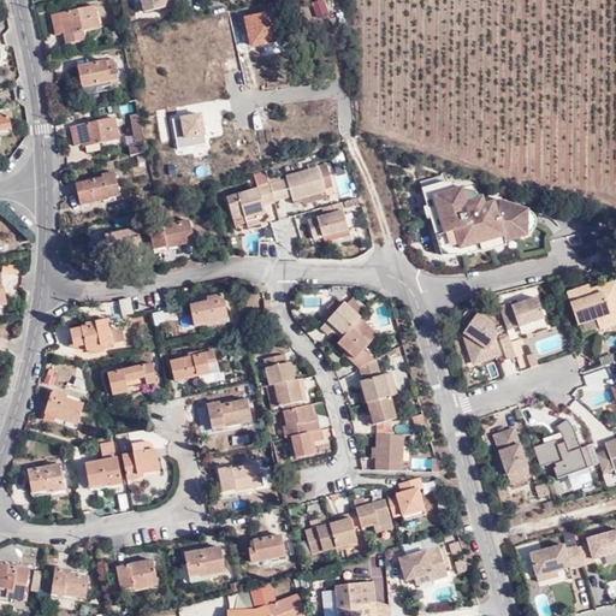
[(142,0),(146,12),(171,6),(169,0),(142,0)]
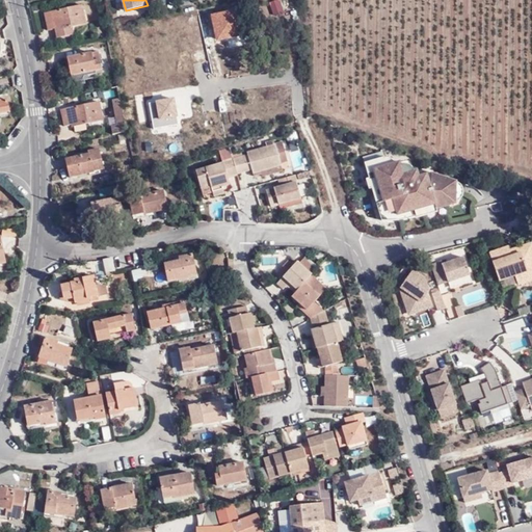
[(272,0),(269,2),(276,17),(286,12),(280,0),(272,0)]
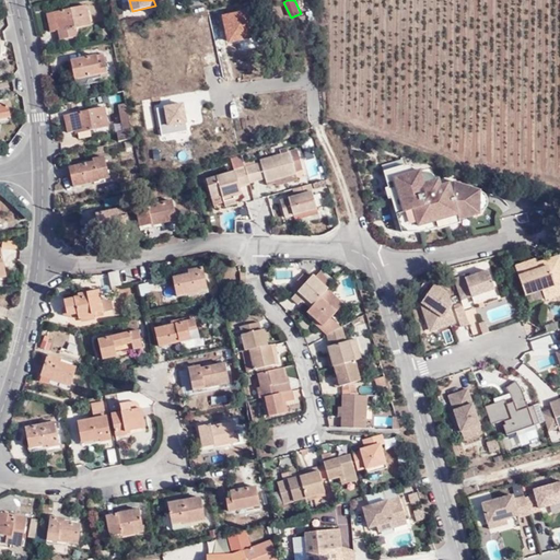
[(90,26),(85,7),(46,15),(49,32),(57,31),(59,42),(77,37),(76,30),(90,26)]
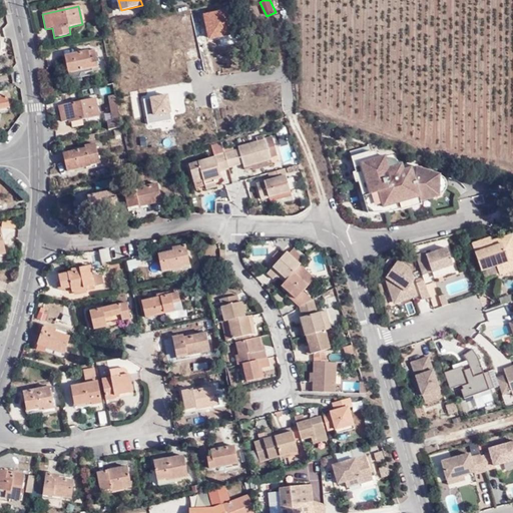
[(227,9),(203,13),(208,39),(232,34),(227,9)]
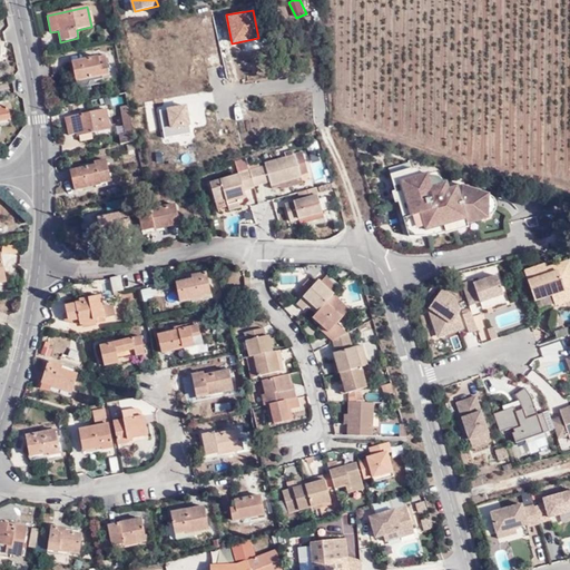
[(77,61),(80,78),(94,76),(95,78),(106,75),(114,74),(111,64),(105,65),(102,56),(77,61)]
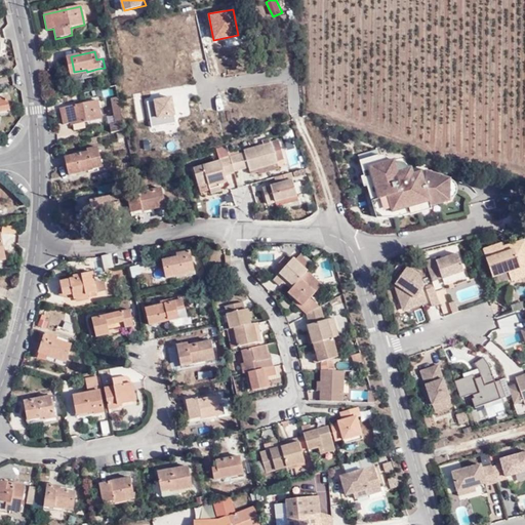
[(171,95),(154,99),(157,117),(175,114),(171,95)]
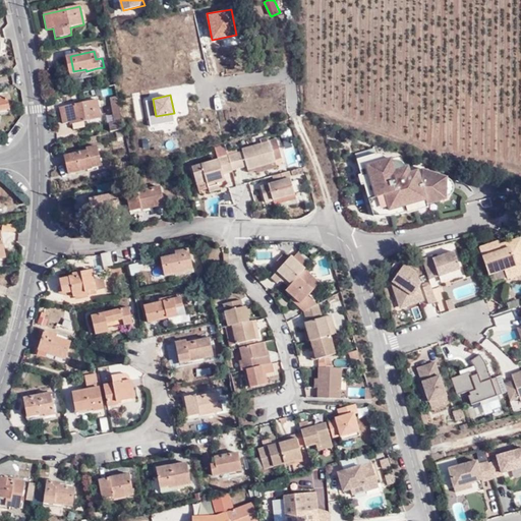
[(0,109),(9,108),(7,96),(0,97),(0,109)]
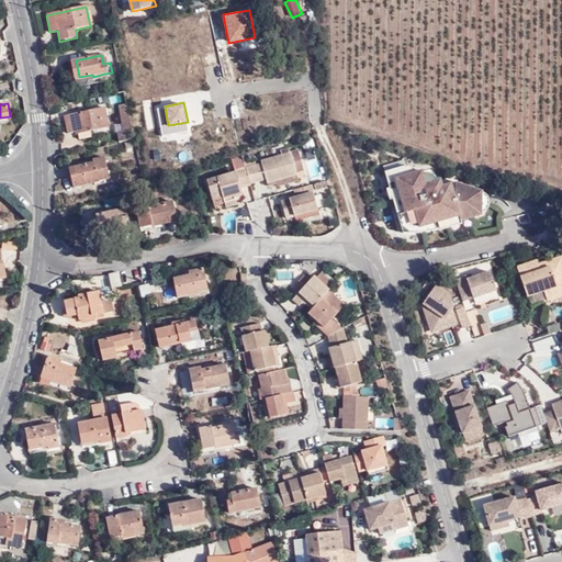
[(108,125),(103,107),(63,116),(67,132),(75,130),(78,138),(89,135),(88,130),(108,125)]
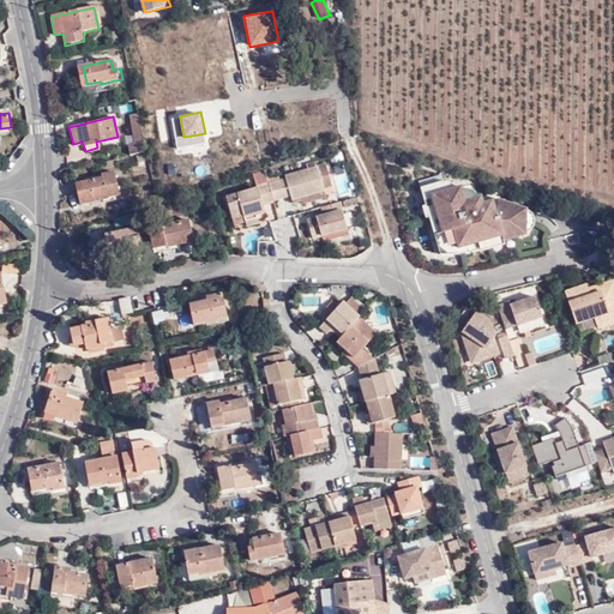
[(133,121),(138,144),(146,142),(142,119),(133,121)]
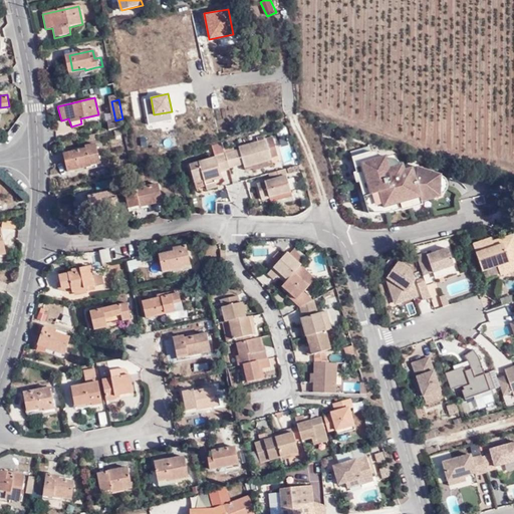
[(111,130),(124,127),(122,118),(115,120),(109,120),(111,130)]
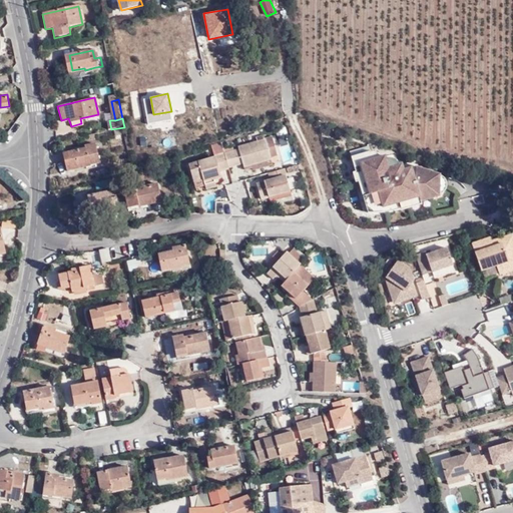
[(273,136),(266,138),(271,157),(278,155),(273,136)]
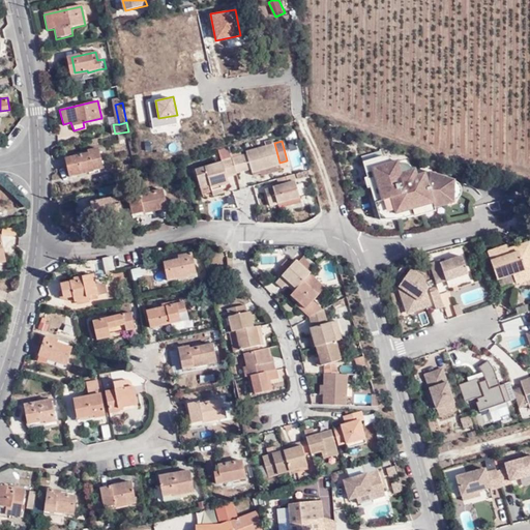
[(233,157),(237,172),(252,168),(253,172),(281,165),(280,163),(274,143),(247,151),(247,153),(233,157)]
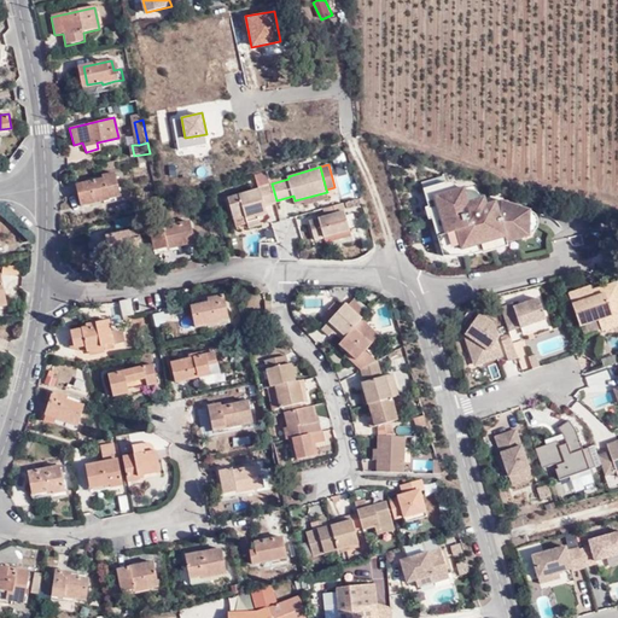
[(268,172),(255,175),(260,186),(272,184),(268,172)]
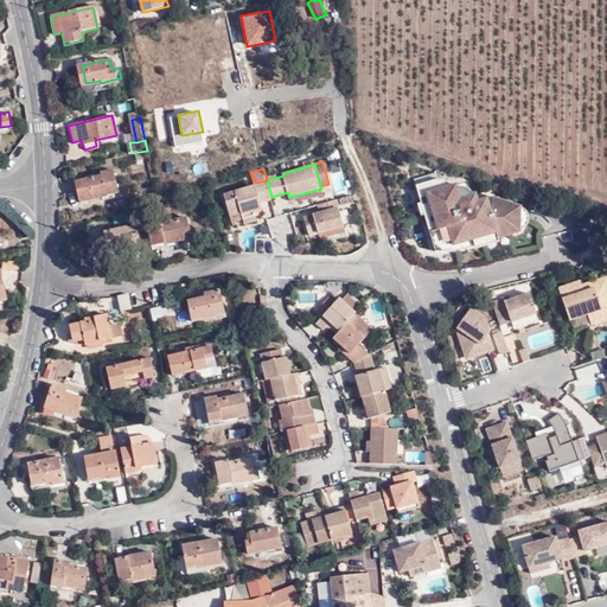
[(338,197),(352,193),(345,170),(332,173),(338,197)]
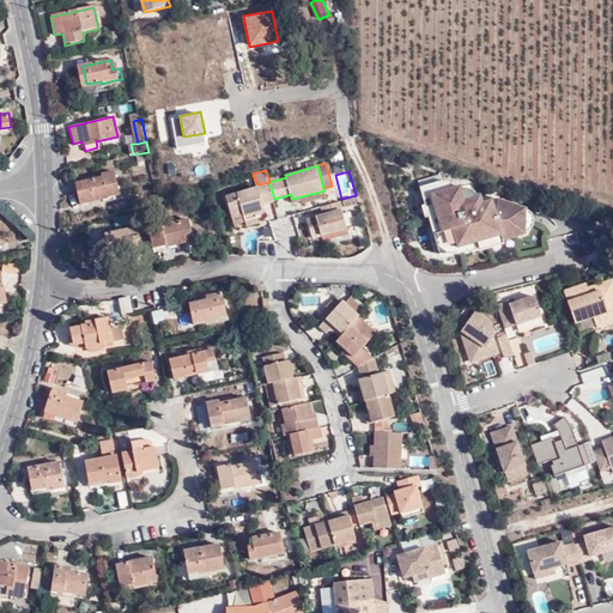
[(99,201),(116,198),(110,175),(98,177),(99,181),(73,187),(78,208),(99,204),(99,201)]
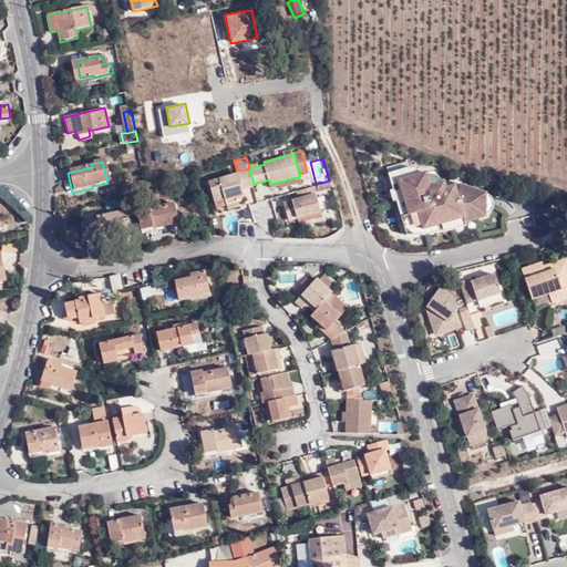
[(395,196),(405,227),(422,222),(422,224),(441,218),(442,223),(464,216),(465,218),(474,216),(474,215),(472,210),(484,207),(480,193),(482,188),(460,181),(445,185),(443,178),(441,179),(430,183),(426,172),(425,168),(420,171),(412,173),(410,165),(409,164),(388,169),(393,187),(398,185),(401,195),(395,196)]
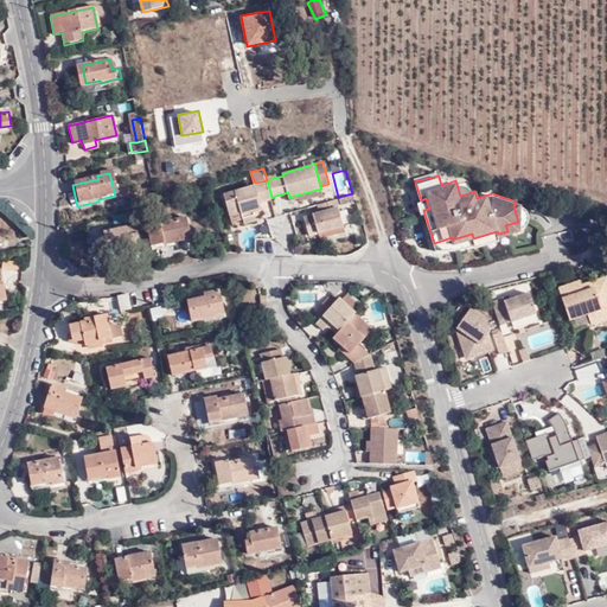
[(261,202),(272,198),(272,197),(267,180),(255,183),(255,185),(224,193),(230,212),(241,210),(243,217),(246,223),(257,219),(256,216),(255,211),(263,209),(261,202)]
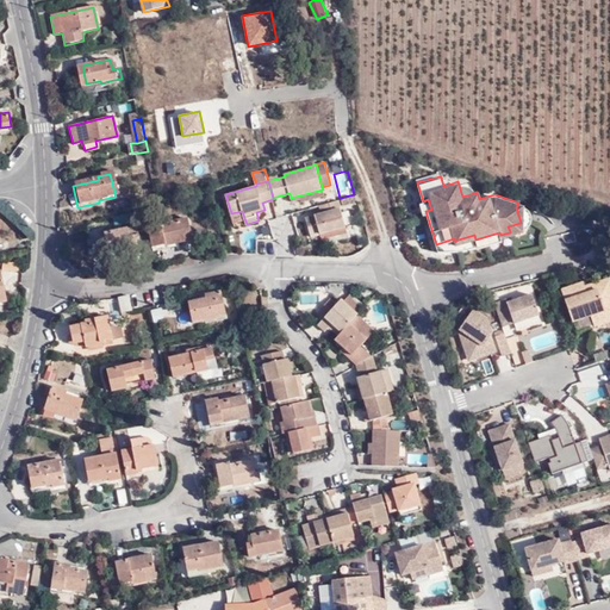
[(459,185),(462,197),(474,193),(473,191),(472,188),(468,186),(465,184),(461,184),(459,185)]
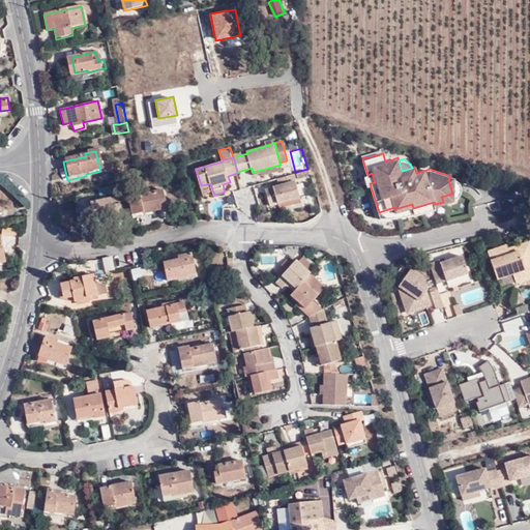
[(295,173),(281,177),(283,184),(269,188),(272,204),(280,202),(281,204),(302,198),(295,173)]
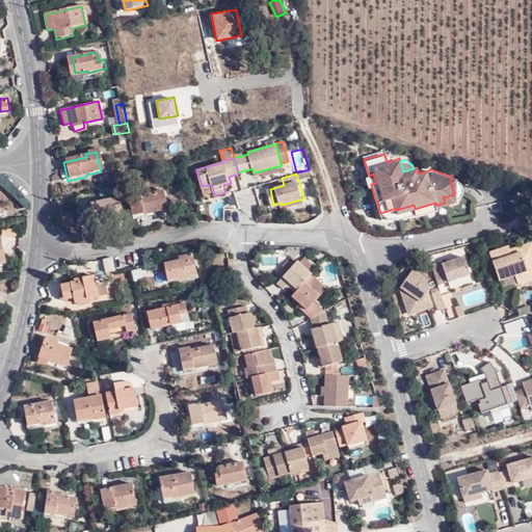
[(373,174),(369,176),(366,176),(369,185),(371,184),(376,183),(373,174)]
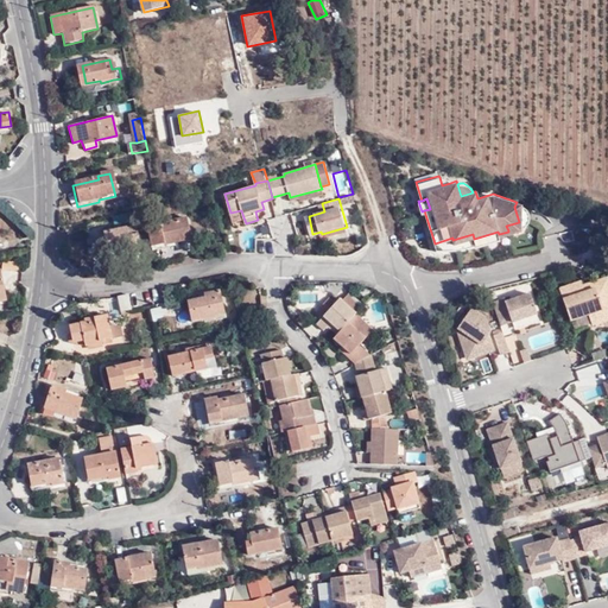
[(506,226),(508,230),(520,227),(523,226),(526,222),(529,220),(529,216),(529,211),(527,209),(525,206),(523,203),(517,202),(514,207),(519,222),(506,226)]
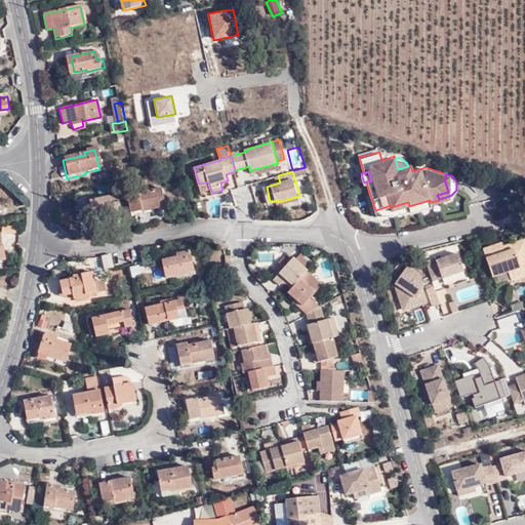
[(208,182),(199,184),(201,191),(210,188),(208,182)]
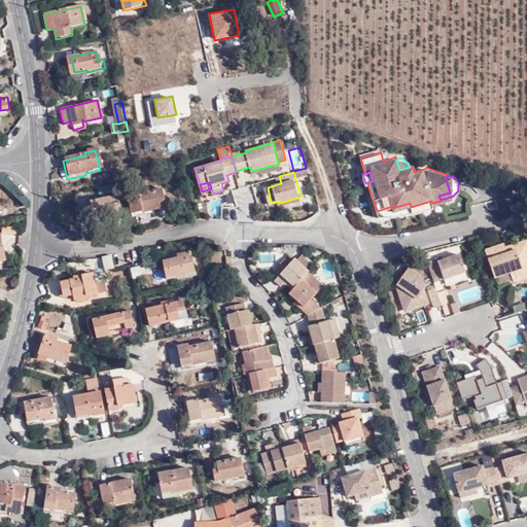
[(163,204),(159,184),(135,190),(135,188),(124,190),(128,209),(143,206),(144,208),(163,204)]
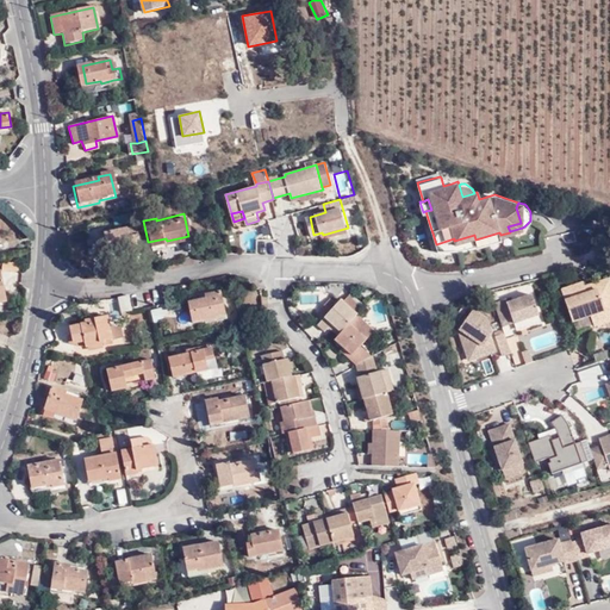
[(139,244),(135,223),(103,230),(105,237),(95,240),(98,251),(122,247),(122,250),(132,248),(134,247),(139,244)]
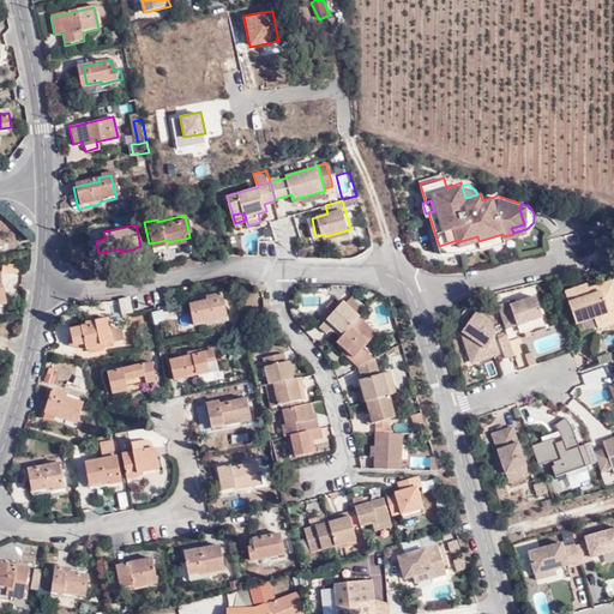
[(350,229),(325,236),(326,240),(351,233),(350,229)]
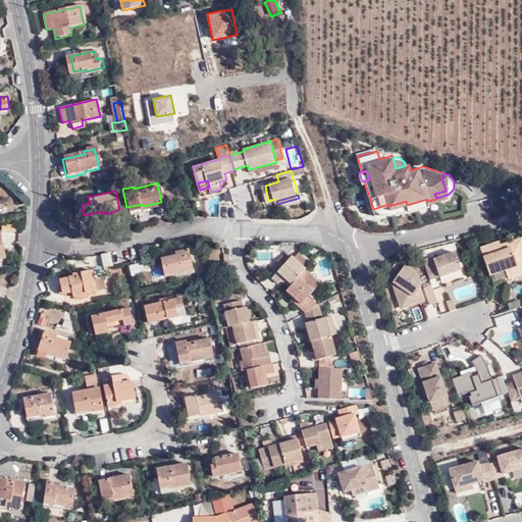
[(427,199),(407,205),(409,210),(429,204),(428,201),(427,199)]
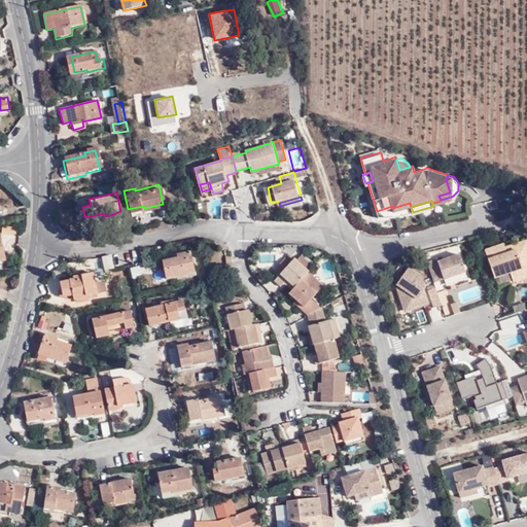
[(392,206),(377,211),(378,215),(394,214),(393,212),(411,207),(410,203),(392,208),(392,206)]
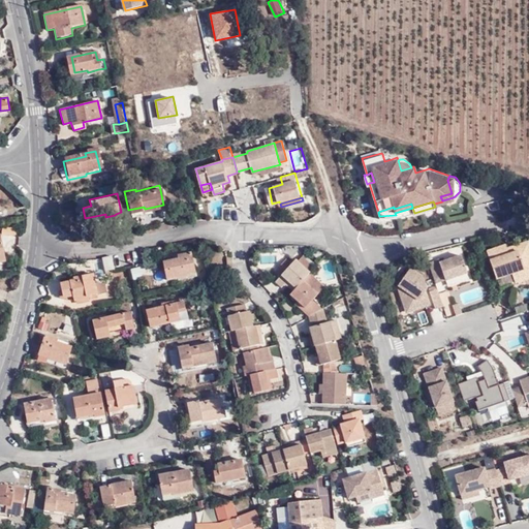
[(504,245),(487,251),(490,260),(489,260),(498,286),(509,283),(510,287),(527,282),(525,278),(528,276),(528,247),(527,242),(506,249),(504,245)]
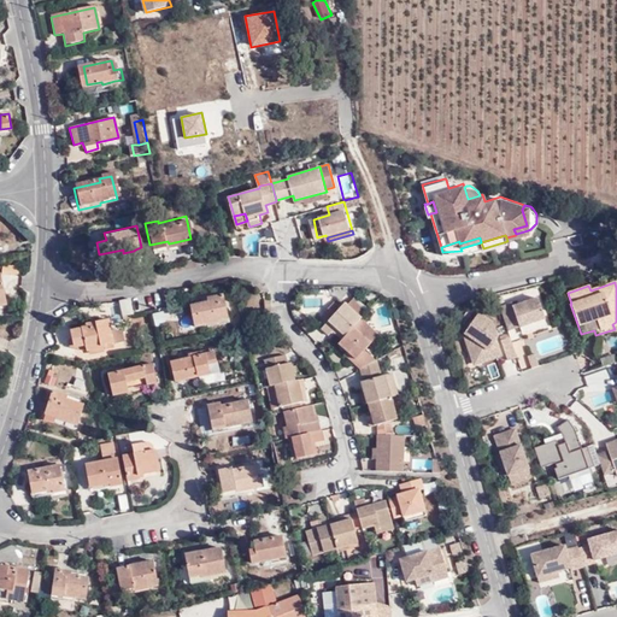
[(227,316),(223,295),(211,299),(211,300),(189,305),(194,327),(217,322),(217,318),(227,316)]
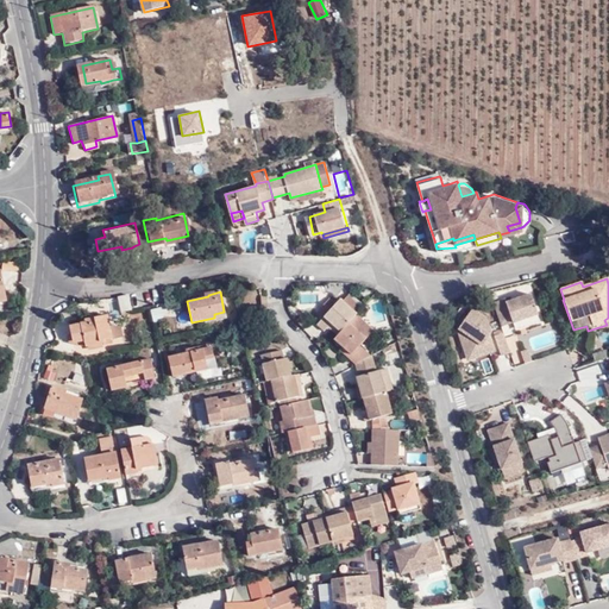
[(504,299),(493,302),(500,322),(510,318),(512,322),(537,314),(529,294),(506,302),(504,299)]
